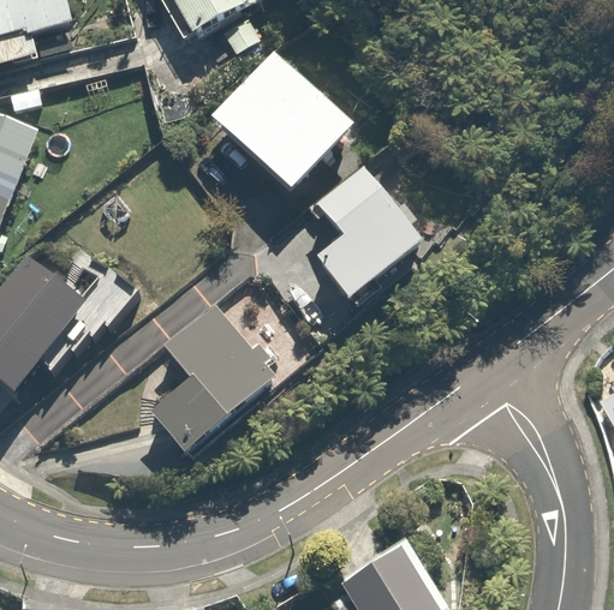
[(75,21),(70,0),(0,0),(0,60),(35,53),(30,30),(75,21)]
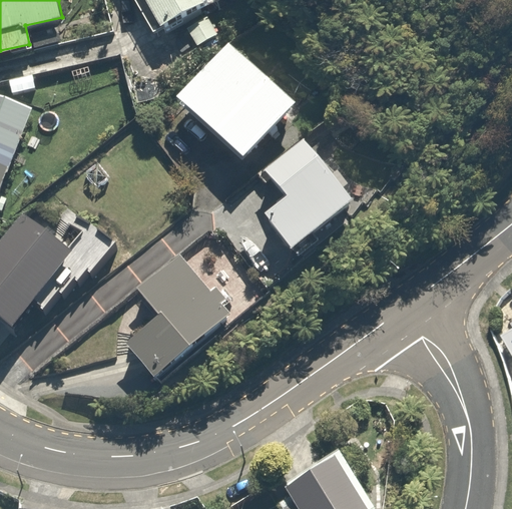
[(141,0),(159,30),(210,0),(141,0)]
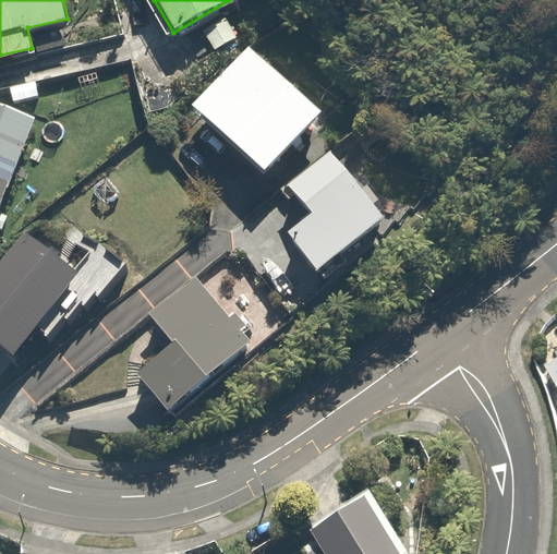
[(251,46),(194,107),(264,171),(321,109),(251,46)]
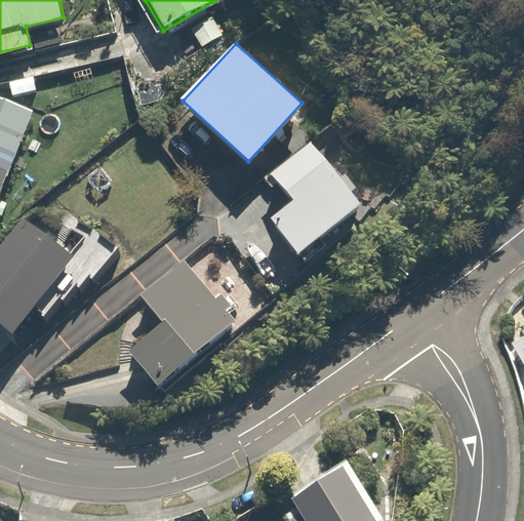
[(0,192),(33,110),(0,96),(0,192)]
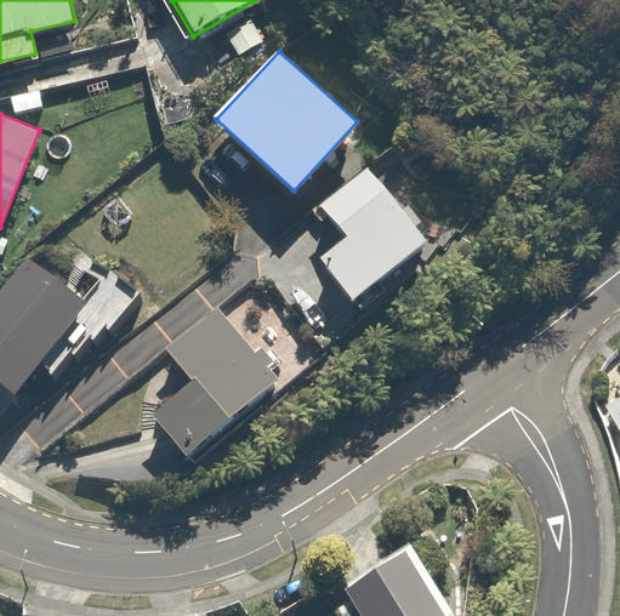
[(353,300),(376,280),(428,237),(368,164),(316,207),(341,237),(318,256),(353,300)]
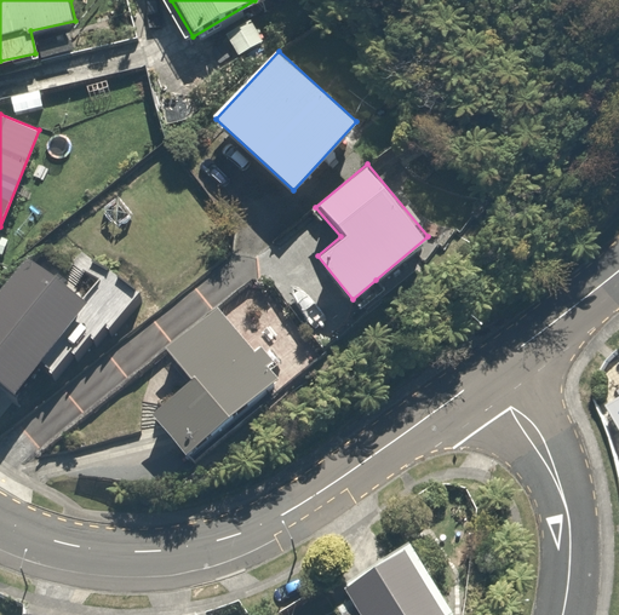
[(84,303),(24,256),(0,285),(0,388),(10,395),(84,303)]
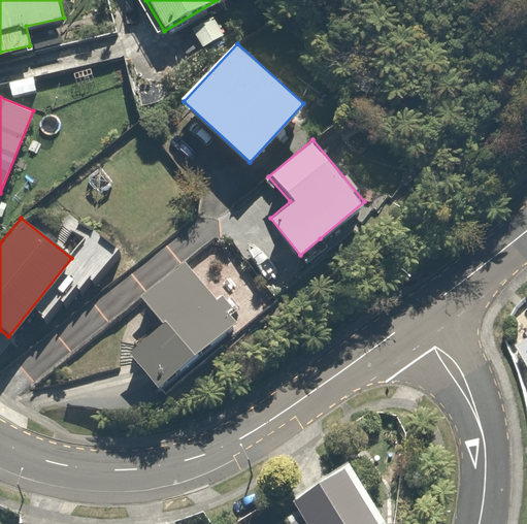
[(235,322),(185,259),(140,295),(160,320),(124,349),(155,388),(235,322)]
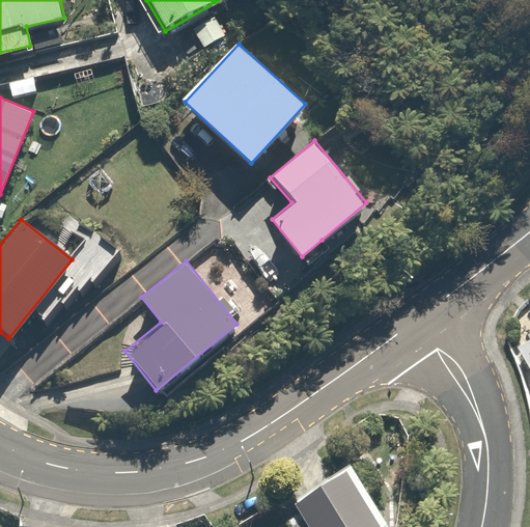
[(529,331),(520,337),(529,355),(529,331)]
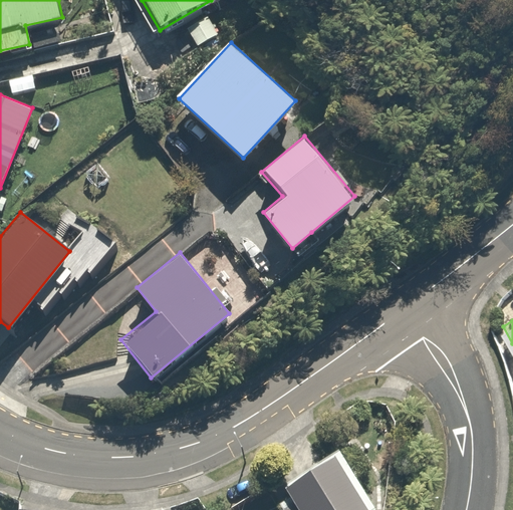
[(347,452),(282,492),(291,508),(288,509),(370,509),(379,504),(347,452)]
